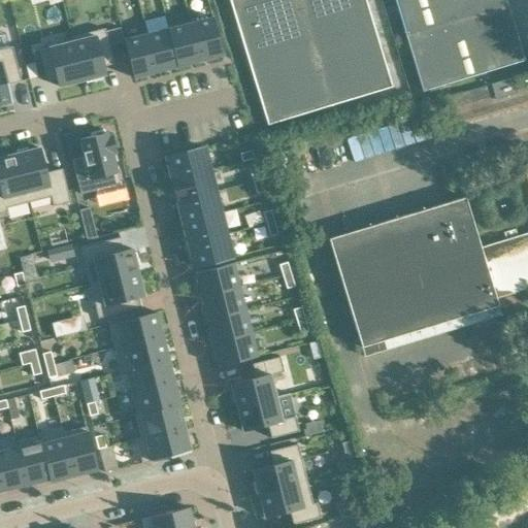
[(330,106),(297,0),(229,0),(267,125),(330,106)]
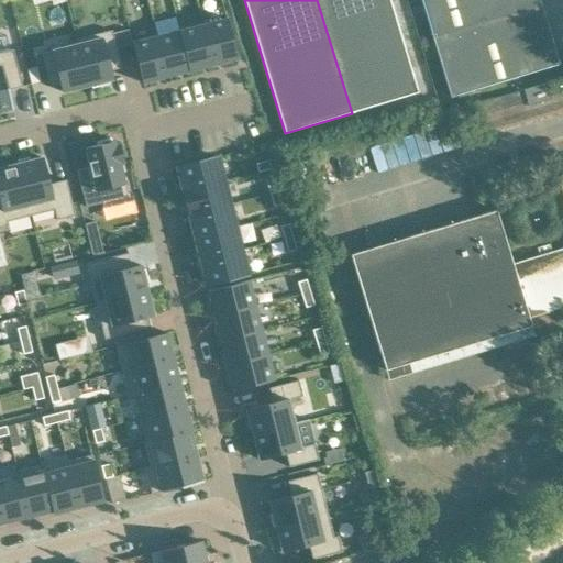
[(317,0),(352,113),(418,92),(389,0),(317,0)]
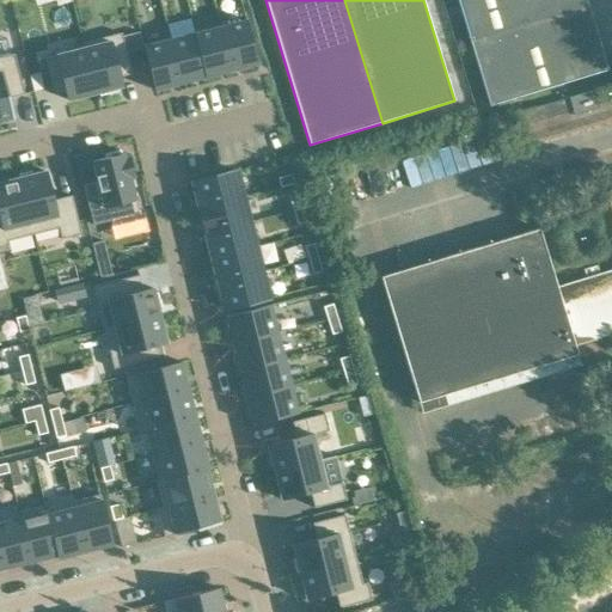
[(457,0),(490,106),(609,71),(586,0),(457,0)]
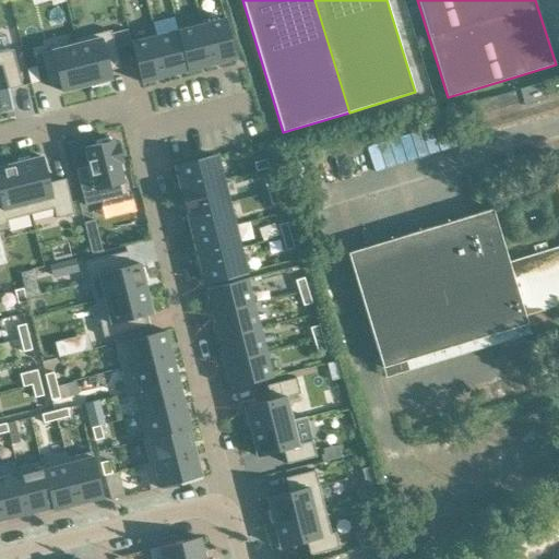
[(225,19),(201,24),(211,66),(222,62),(235,59),(225,19)]
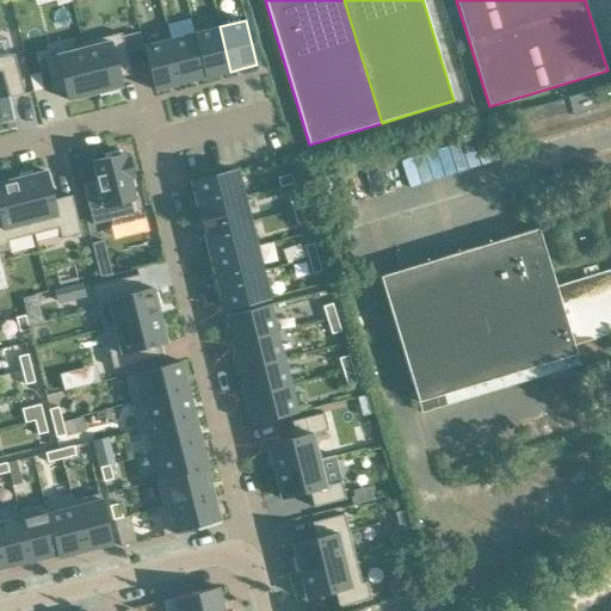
[(220,26),(195,32),(205,78),(218,74),(230,72),(220,26)]
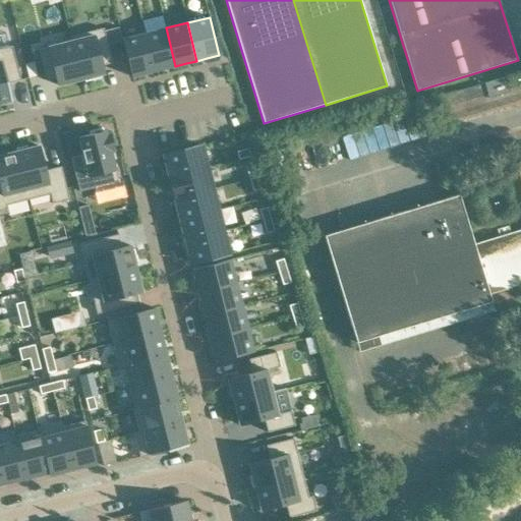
[(166,27),(145,34),(154,71),(175,66),(166,27)]
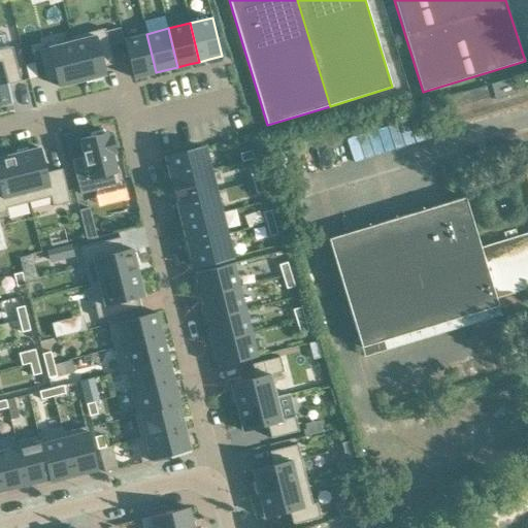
[(103,29),(70,37),(71,42),(72,42),(81,80),(85,79),(86,84),(102,79),(101,75),(105,74),(103,66),(112,64),(103,29)]
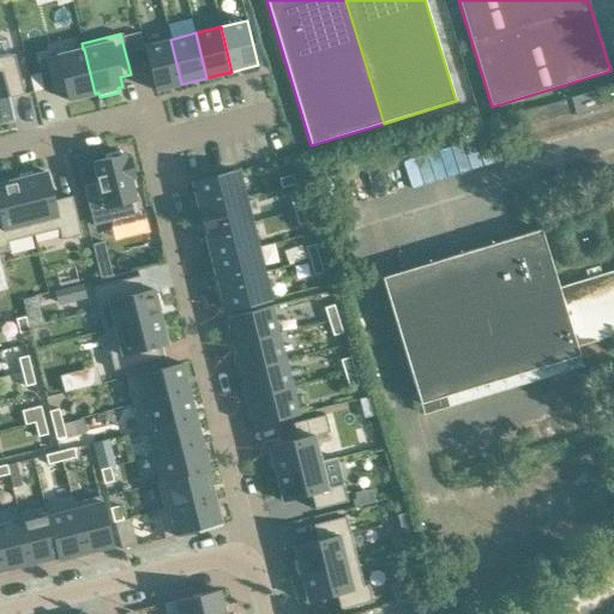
[(170,40),(144,46),(155,90),(181,84),(170,40)]
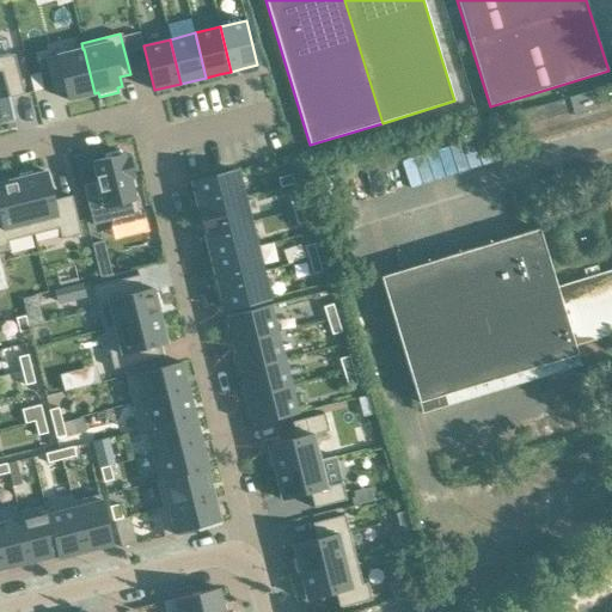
[(83,49),(44,59),(54,93),(65,91),(67,101),(95,93),(84,49),(83,49)]
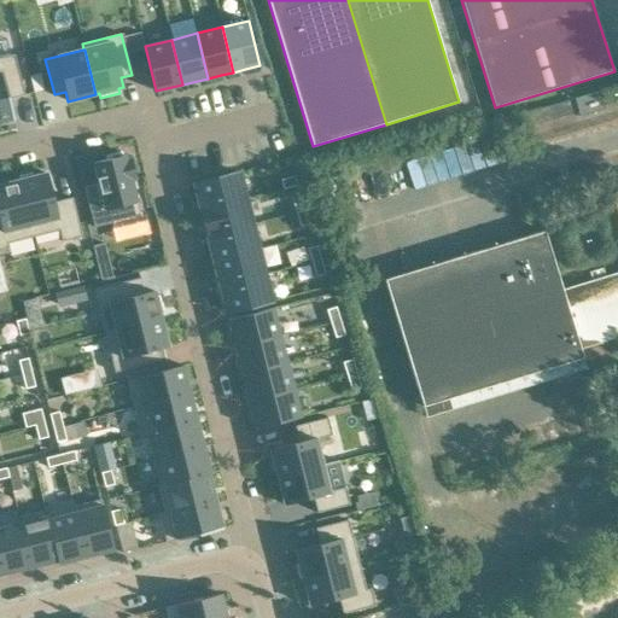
[(13,54),(0,57),(0,122),(13,120),(9,99),(24,95),(13,54)]
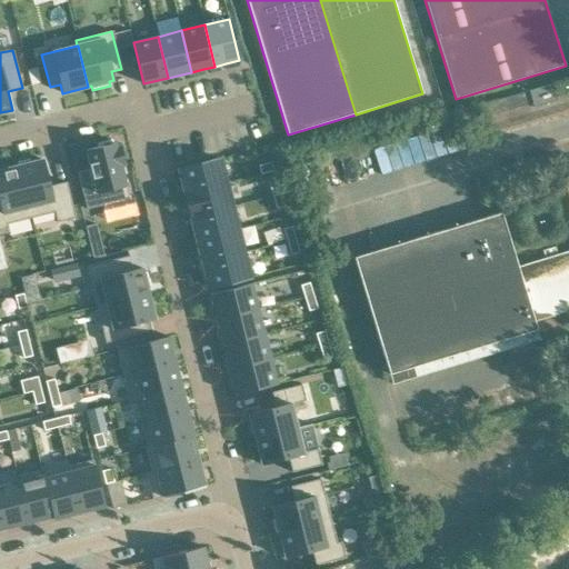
[(552,83),(528,91),(478,107),(481,118),(531,102),(533,108),(558,100),(552,83)]
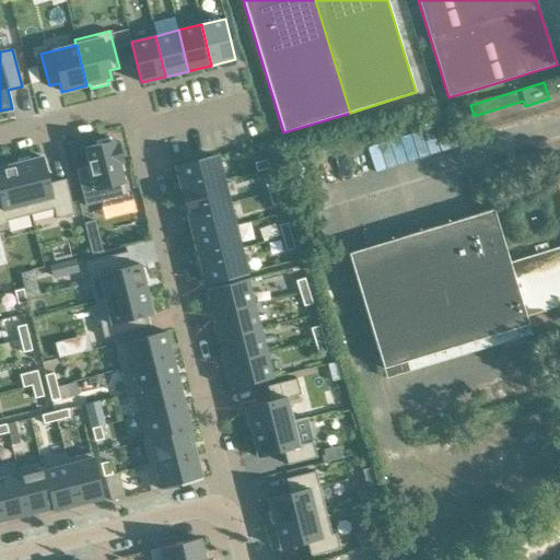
[(84,205),(126,194),(119,165),(123,164),(117,141),(114,142),(113,139),(111,140),(109,136),(94,140),(95,143),(83,147),(89,165),(76,168),(84,205)]
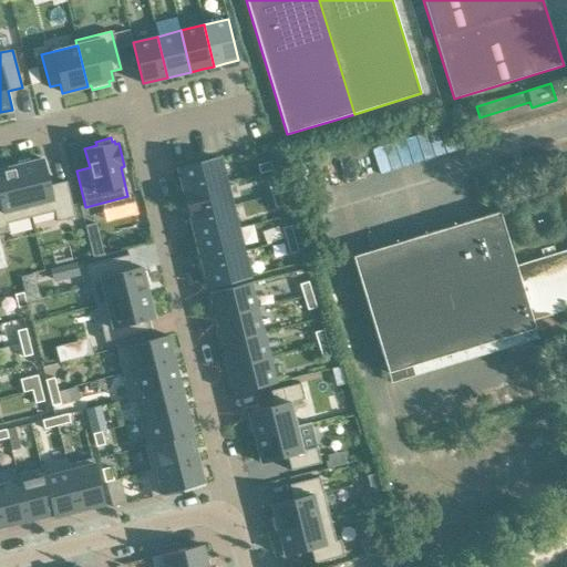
[(183,191),(204,185),(225,179),(218,155),(177,166),(183,191)]
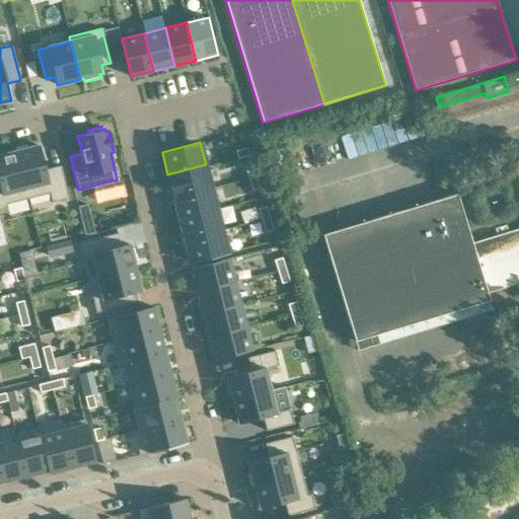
[(16,151),(25,189),(28,199),(50,193),(53,203),(69,199),(61,165),(46,169),(40,145),(28,148),(27,145),(15,147),(16,151)]
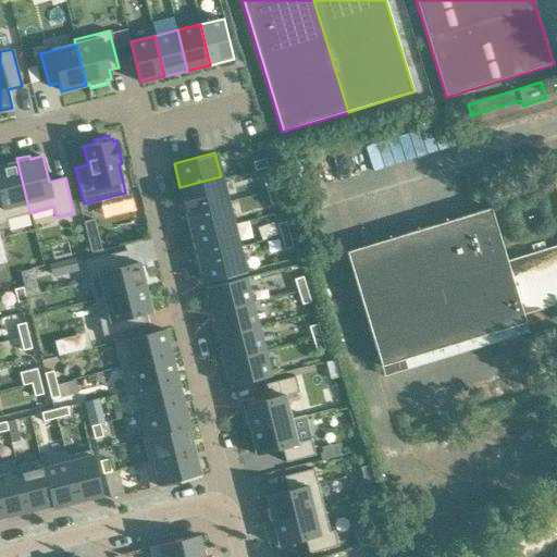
[(265,159),(252,162),(255,171),(268,168),(265,159)]
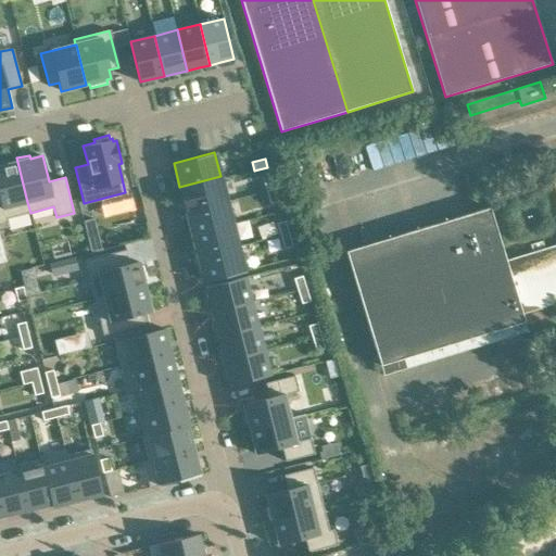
[(0,225),(8,223),(7,218),(30,213),(27,202),(17,162),(0,166),(0,225)]
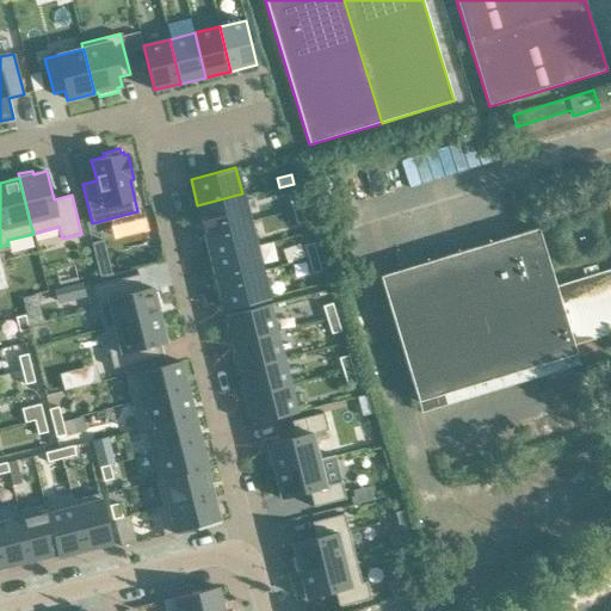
[(204,230),(226,224),(248,218),(242,193),(220,199),(197,205),(204,230)]
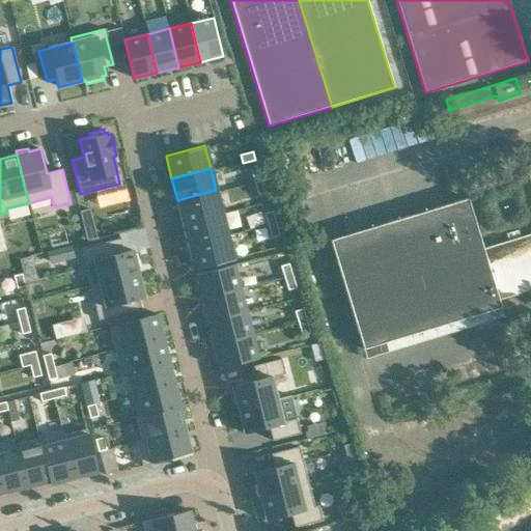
[(258,168),(251,171),(254,183),(262,180),(258,168)]
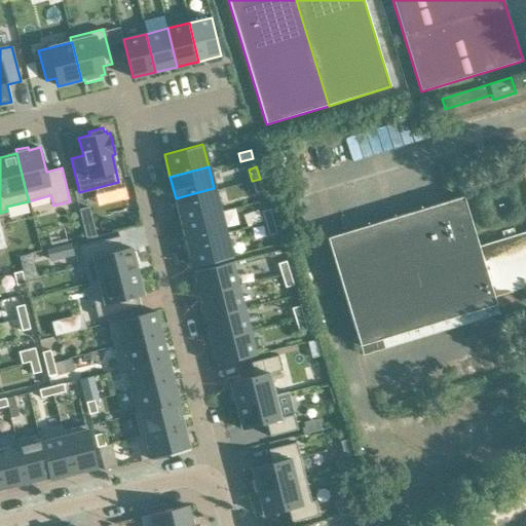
[(463,196),(444,202),(328,237),(364,355),(386,348),(383,339),(497,304),(494,297),(525,287),(525,168),(522,171),(525,182),(525,231),(515,235),(513,229),(502,232),(504,238),(479,247),(463,196)]
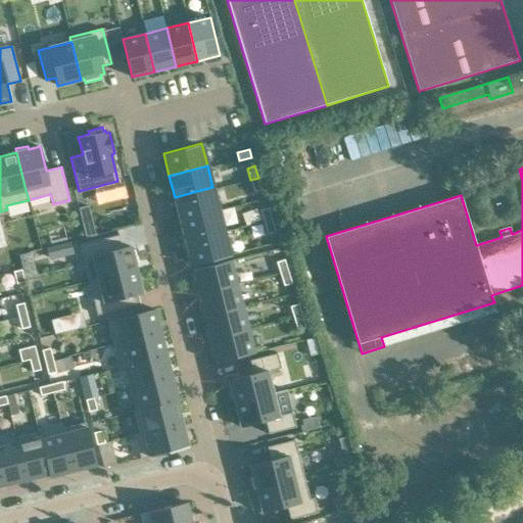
[(258,178),(250,180),(254,192),(263,190),(258,178)]
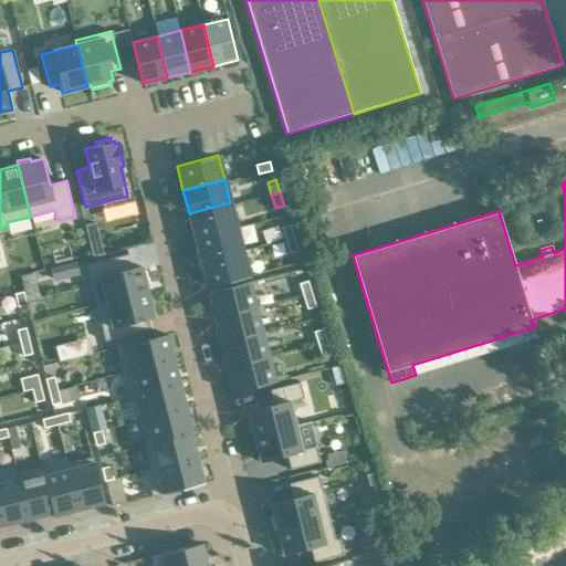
[(195,237),(216,231),(236,226),(230,202),(209,208),(189,213),(195,237)]
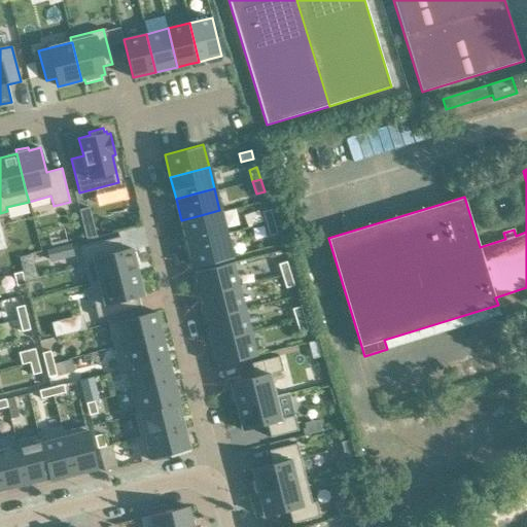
[(90,208),(79,210),(83,224),(94,222),(90,208)]
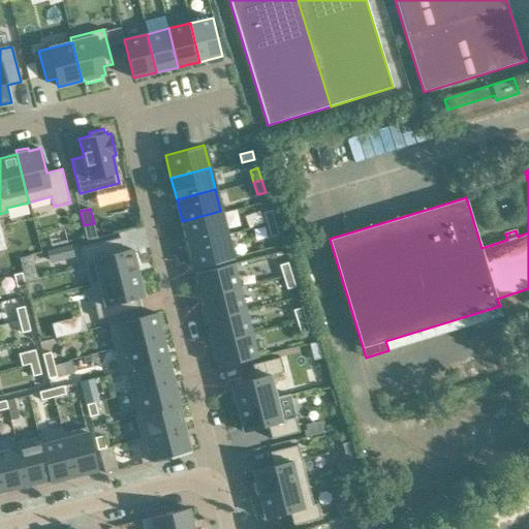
[(187,243),(207,238),(226,232),(220,211),(201,216),(182,221),(187,243)]
